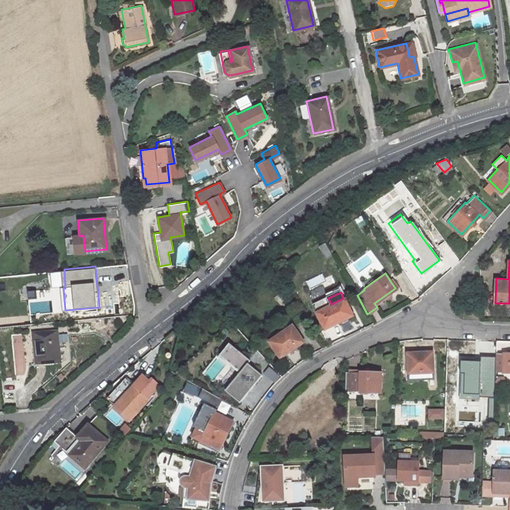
[(331,304),(316,311),(324,327),(341,319),(339,316),(350,311),(343,298),(331,304)]
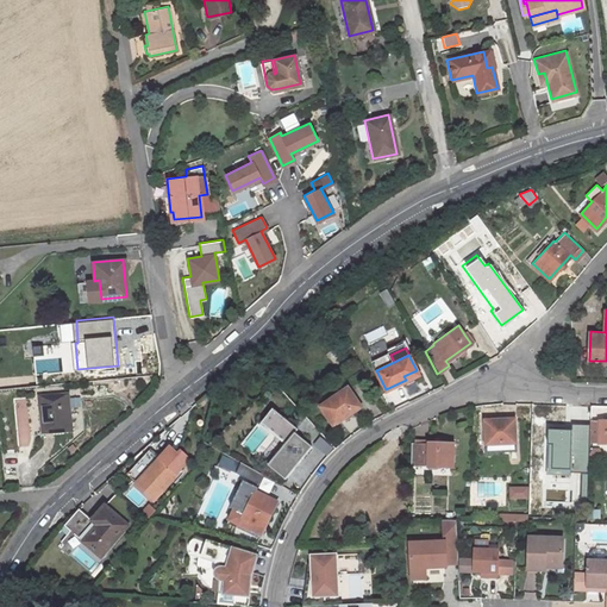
[(407,382),(419,376),(417,370),(404,376),(406,380),(407,382)]
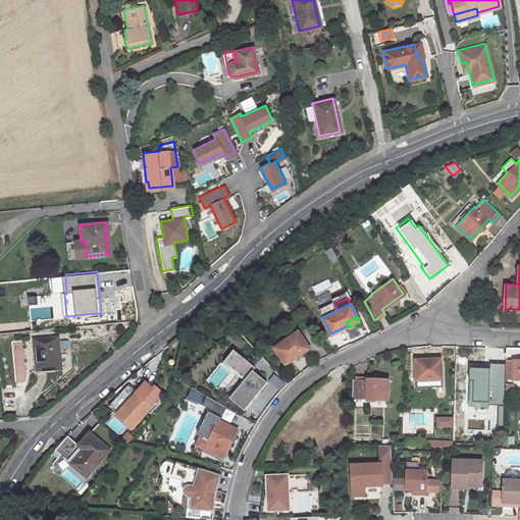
[(297,330),(274,347),(284,362),(308,347),(297,330)]
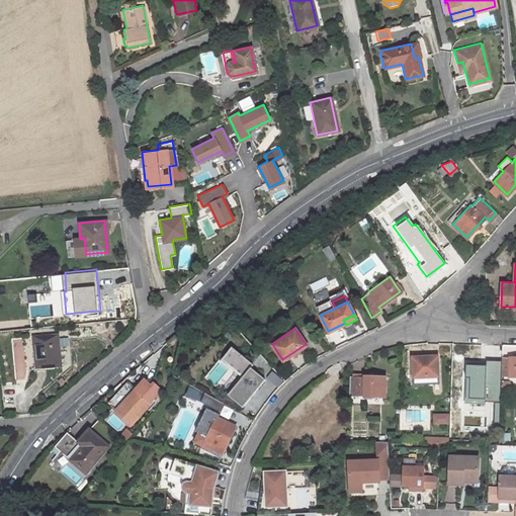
[(34,367),(60,365),(57,333),(31,335),(34,367)]
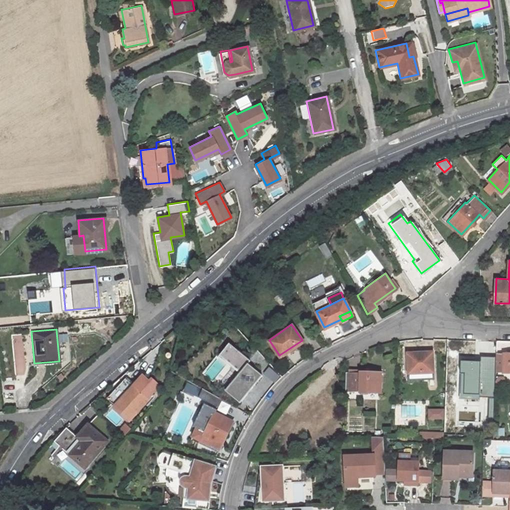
[(248,361),(229,343),(219,354),(239,372),(224,388),(238,401),(260,376),(246,363),(248,361)]
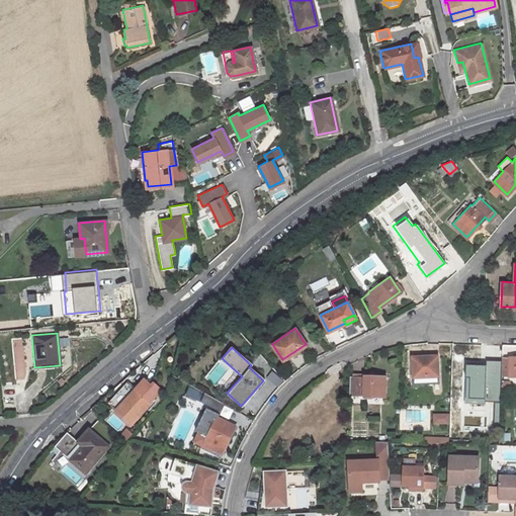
[(412,373),(427,372),(427,375),(438,374),(437,354),(428,355),(424,355),(412,355),(412,373)]
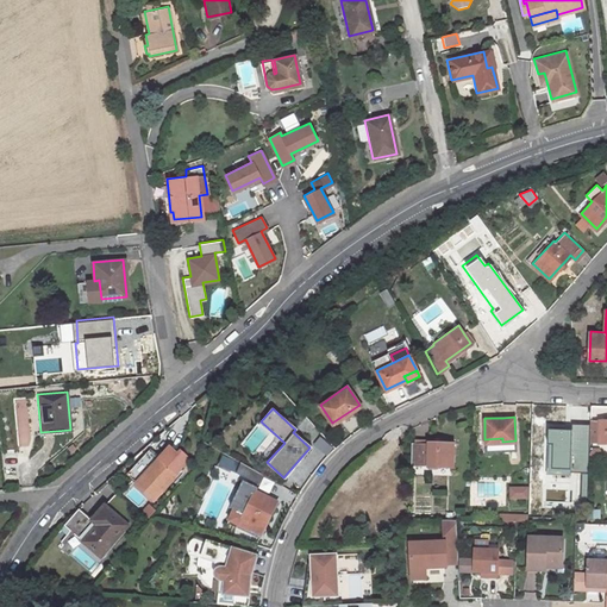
[(606,418),(599,419),(593,418),(592,442),(606,442),(606,418)]
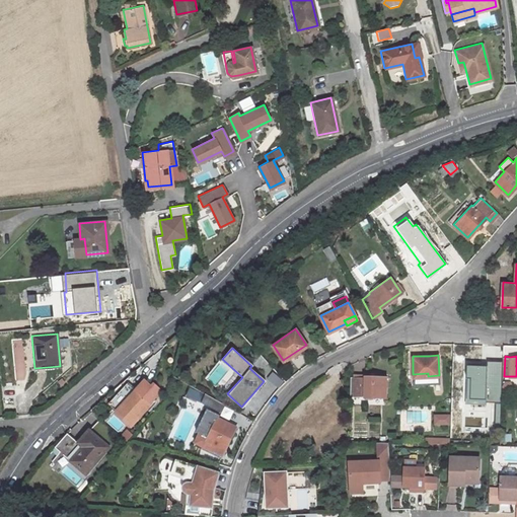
[(502,360),(487,360),(487,364),(465,364),(464,400),(495,401),(494,429),(500,429),(502,360)]
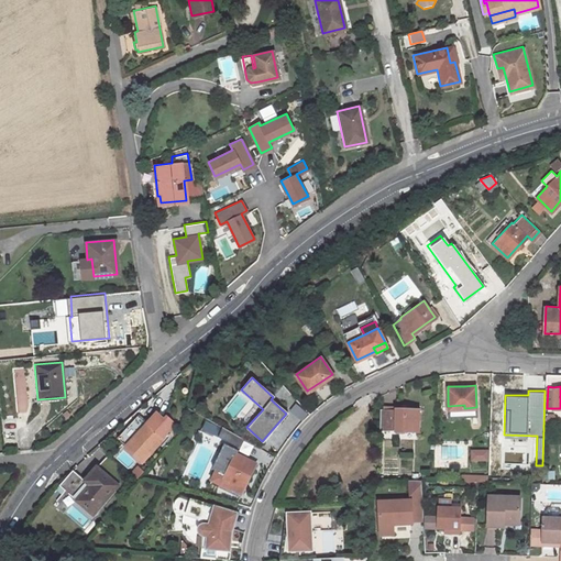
[(449,416),(464,415),(464,408),(464,405),(448,406),(449,416)]
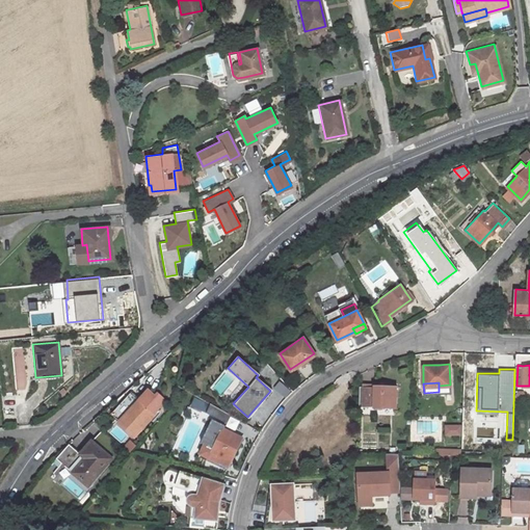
[(358,405),(394,406),(394,387),(359,385),(358,405)]
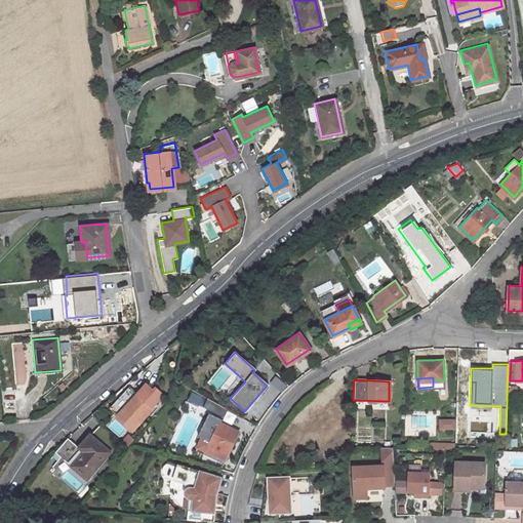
[(130,430),(151,406),(138,394),(131,403),(129,402),(116,416),(130,430)]
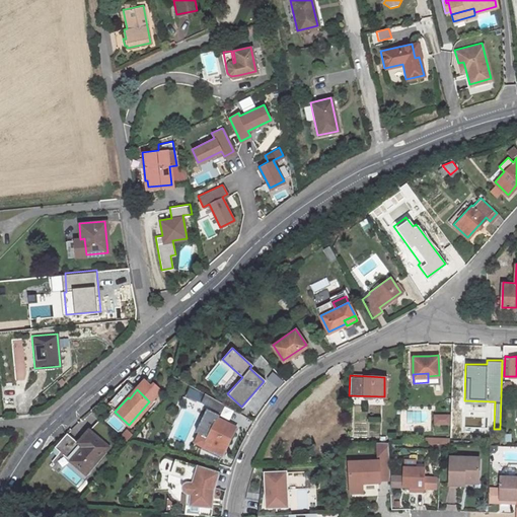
[(224,402),(205,392),(201,400),(220,410),(224,402)]
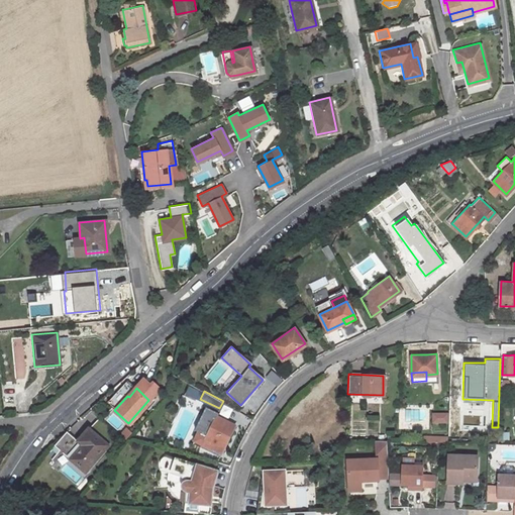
[(218,413),(205,407),(194,429),(198,431),(206,435),(216,416),(218,413)]
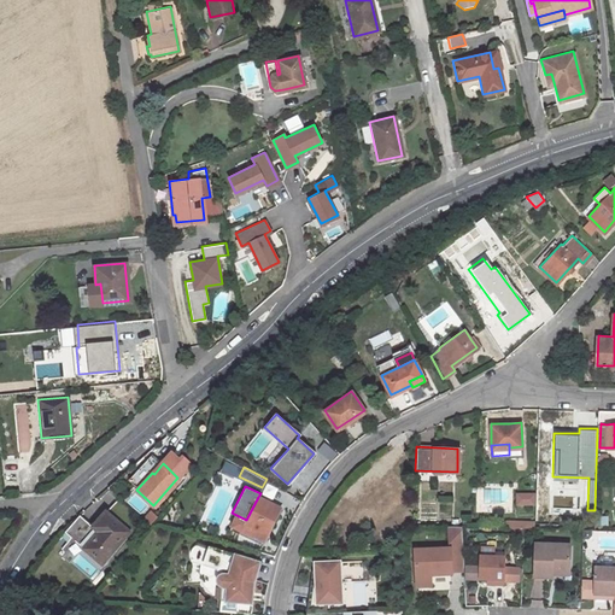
[(516,491),(516,504),(534,504),(534,491),(516,491)]
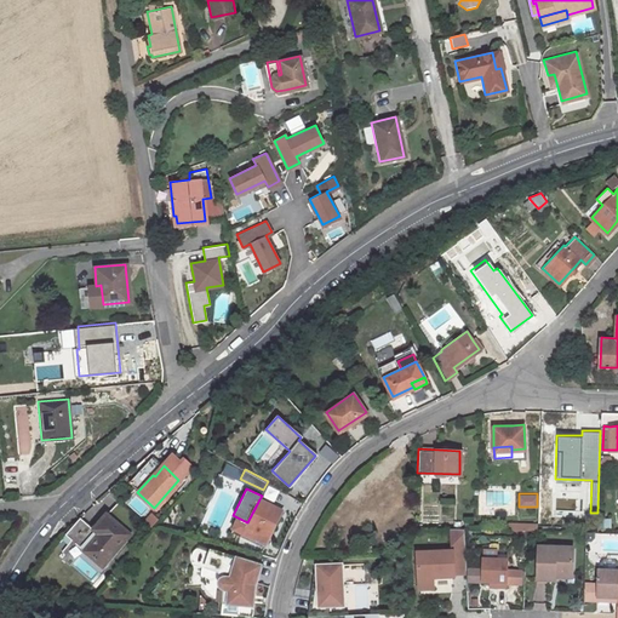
[(259,499),(247,522),(238,518),(232,531),(263,547),(281,510),(259,499)]
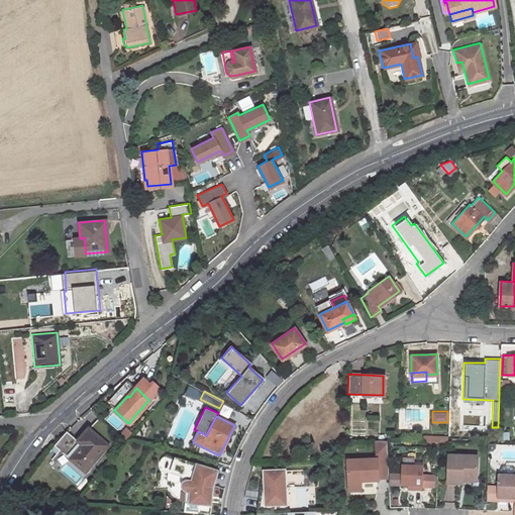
[(55,444),(69,457),(84,471),(107,444),(88,427),(77,439),(67,430),(55,444)]
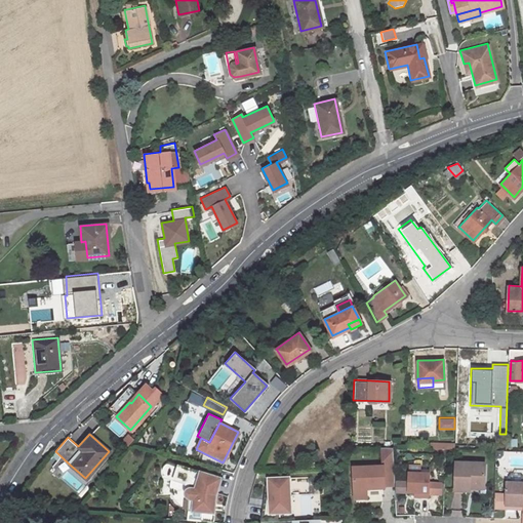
[(183,467),(163,460),(162,463),(160,465),(158,468),(158,471),(159,474),(159,475),(168,478),(167,481),(167,484),(168,488),(168,491),(167,491),(167,494),(168,497),(170,499),(173,504),(183,467)]
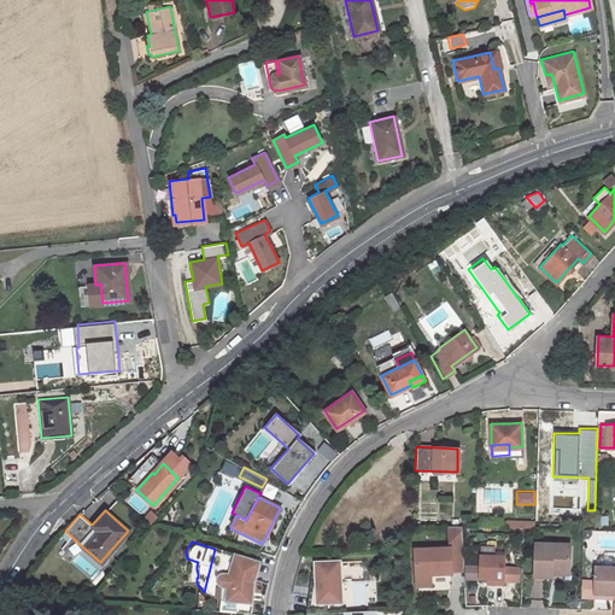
[(536,543),(533,575),(552,577),(552,574),(552,570),(569,570),(570,545),(536,543)]
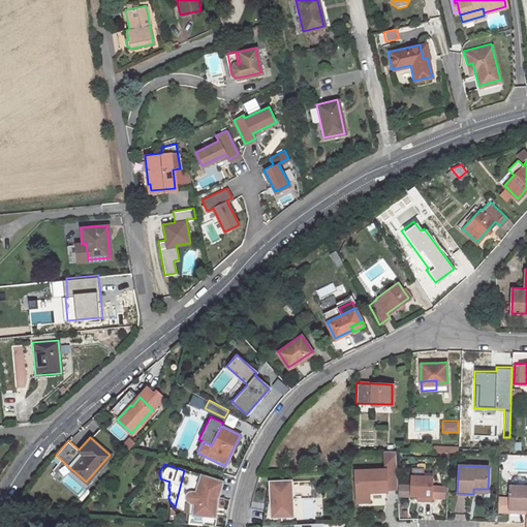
[(385,469),(354,470),(355,502),(368,501),(367,492),(386,491),(385,469)]
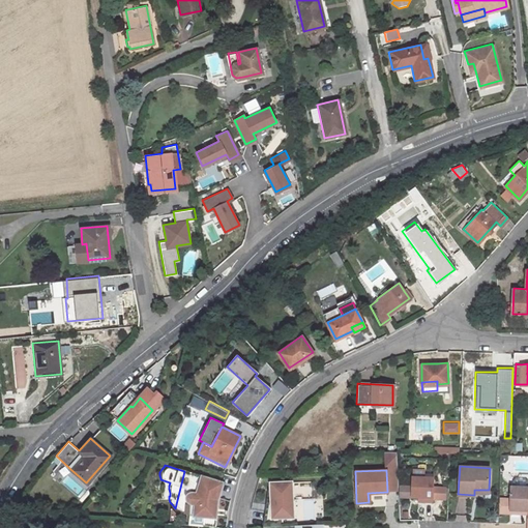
[(212,478),(184,471),(175,508),(178,510),(182,511),(194,512),(194,517),(204,517),(204,525),(214,525),(215,504),(207,504),(212,478)]
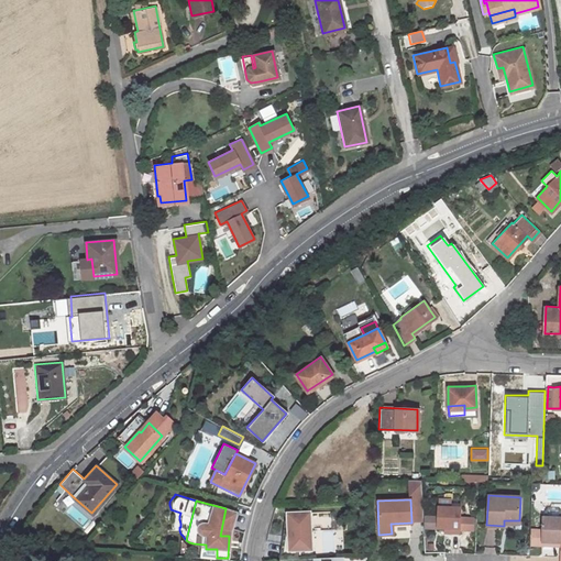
[(345,518),(364,517),(364,503),(344,504),(345,518)]
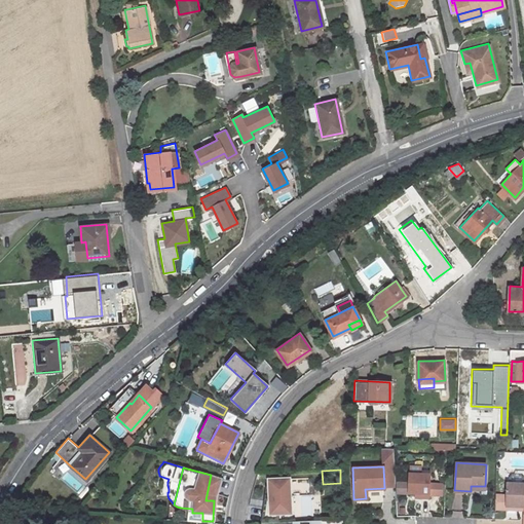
[(400,492),(417,493),(417,496),(427,497),(428,473),(420,473),(410,473),(409,473),(409,482),(401,481),(400,492)]
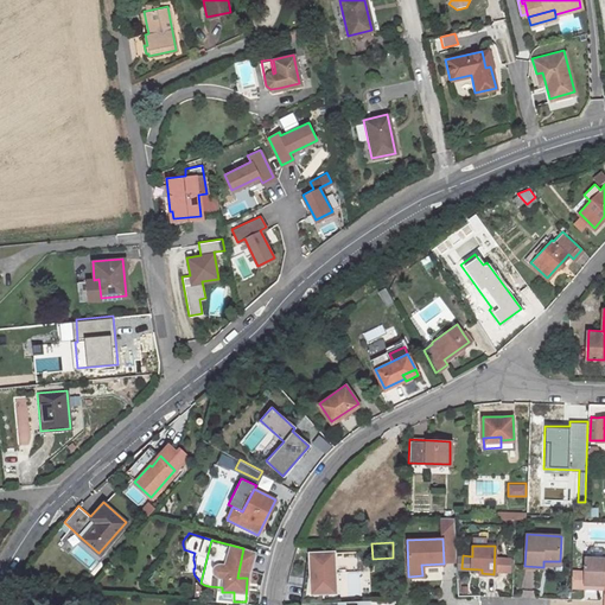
[(250,551),(243,548),(237,578),(247,578),(250,551)]
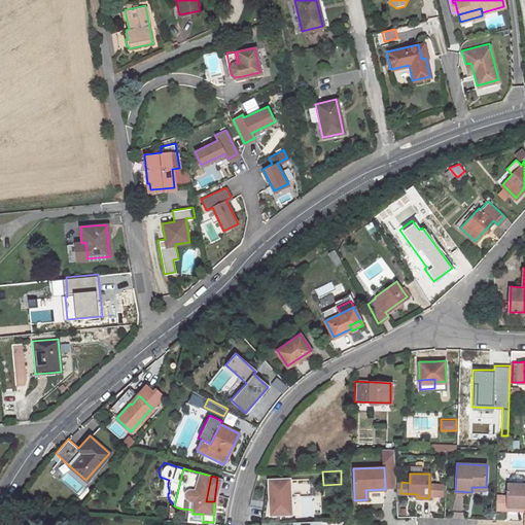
[(265,502),(290,508),(295,488),(269,483),(265,502)]
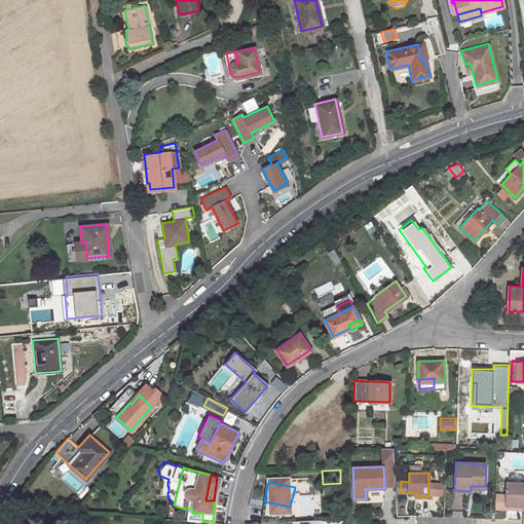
[(523,523),(523,483),(507,483),(506,494),(506,506),(523,506),(523,516),(523,523)]
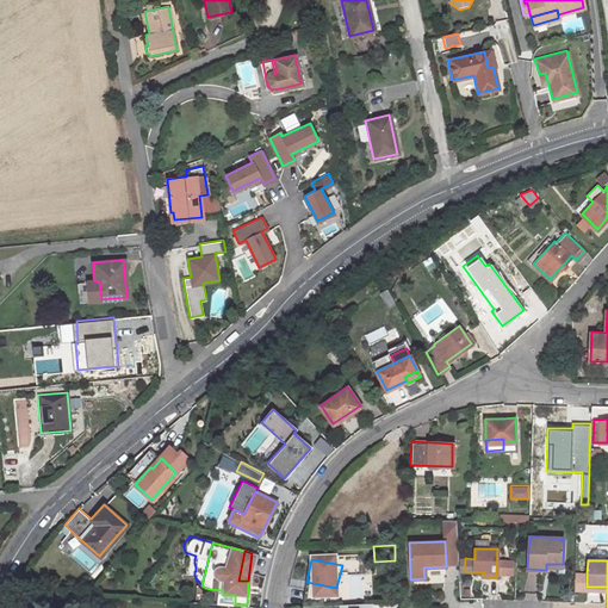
[(607,587),(587,587),(587,574),(577,574),(576,589),(607,590),(607,587)]
